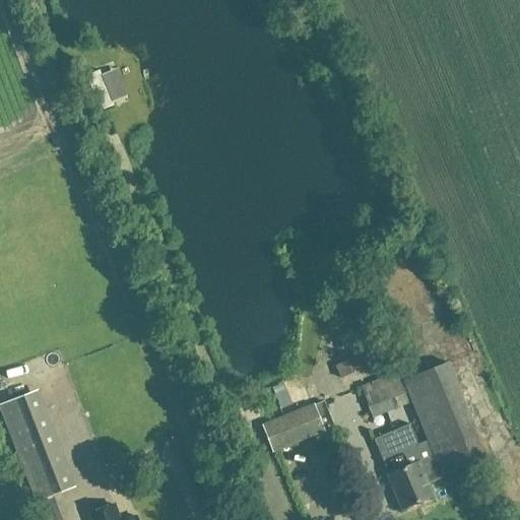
[(358,345),(369,341),(363,327),(351,331),(358,345)]
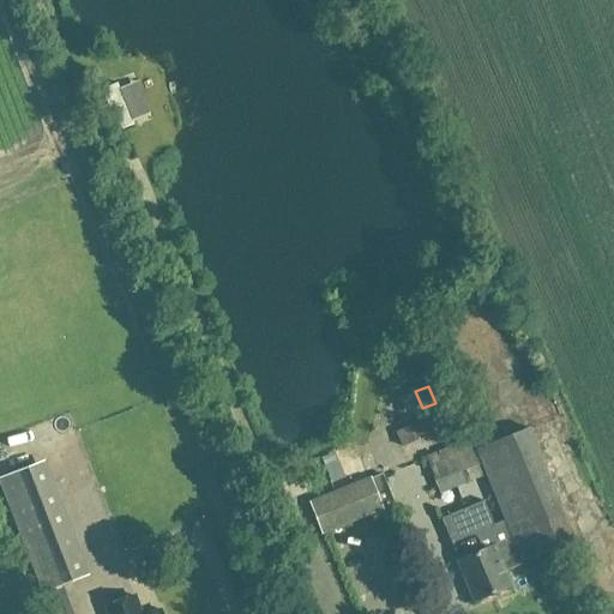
[(465,422),(471,439),(473,439),(482,462),(506,521),(522,559),(523,561),(576,539),(530,428),(495,443),(485,415),(465,422)]
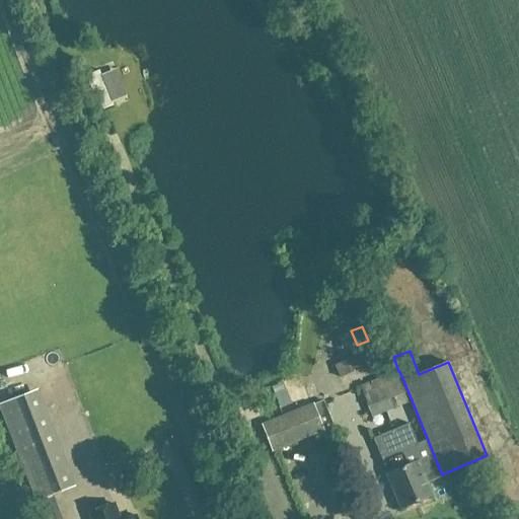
[(399,371),(398,371),(361,384),(368,405),(408,390),(399,371)]
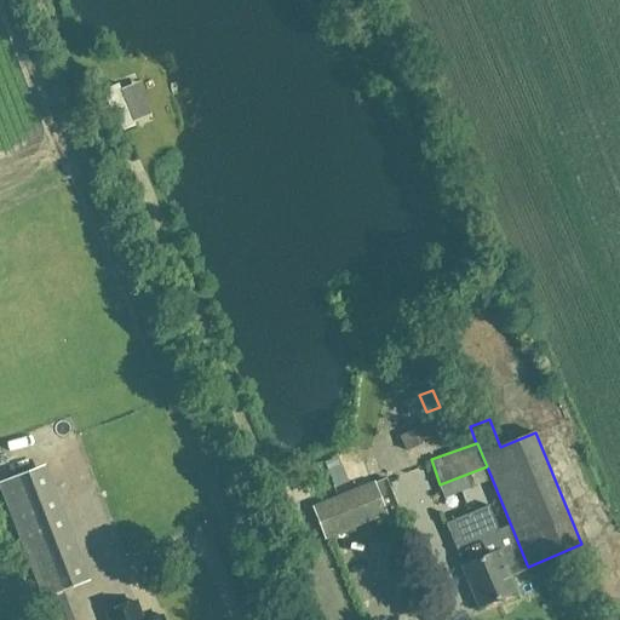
[(352,457),(306,476),(314,492),(359,472),(352,457)]
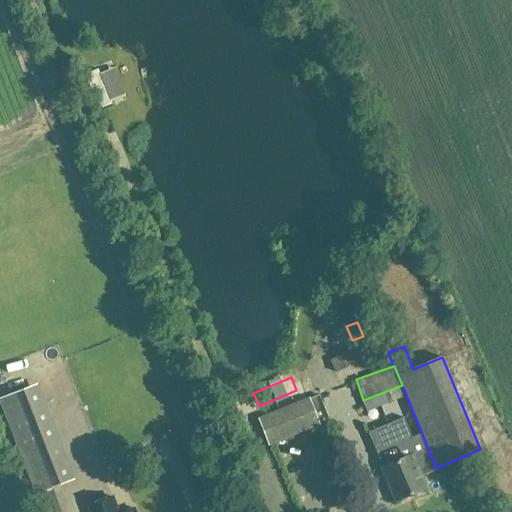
[(0,401),(36,493),(67,481),(32,388),(0,401)]
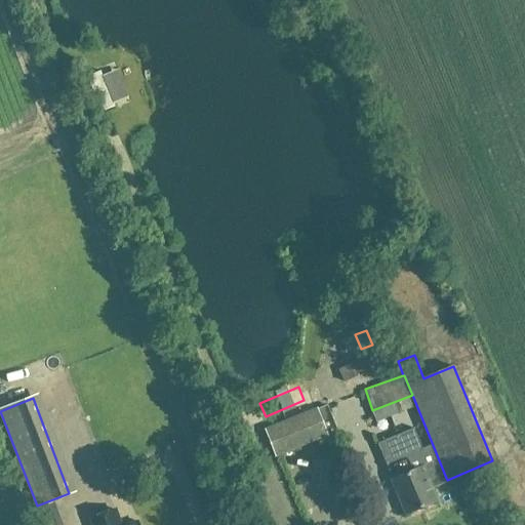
[(327,405),(266,430),(276,455),(337,431),(327,405)]
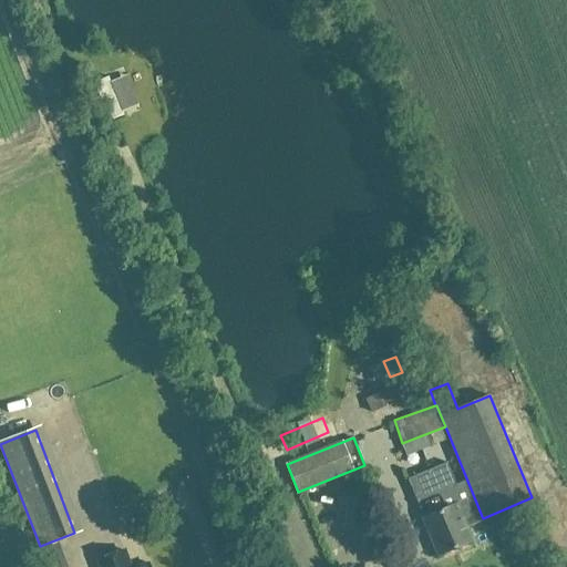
[(467,481),(456,485),(447,462),(408,478),(424,517),(440,555),(473,540),(467,528),(484,521),(483,518),(482,516),(467,481)]
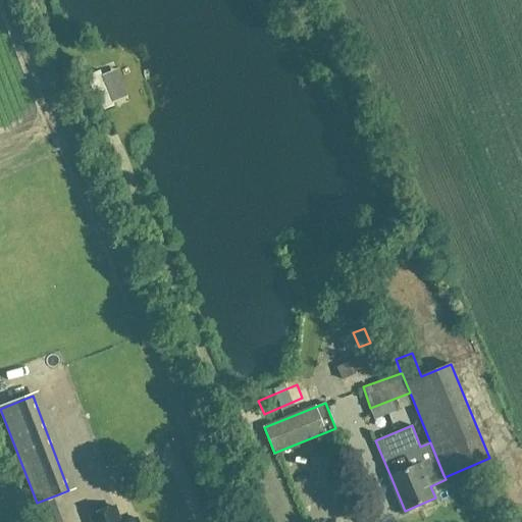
[(120,521),(115,508),(91,517),(93,521),(120,521)]
